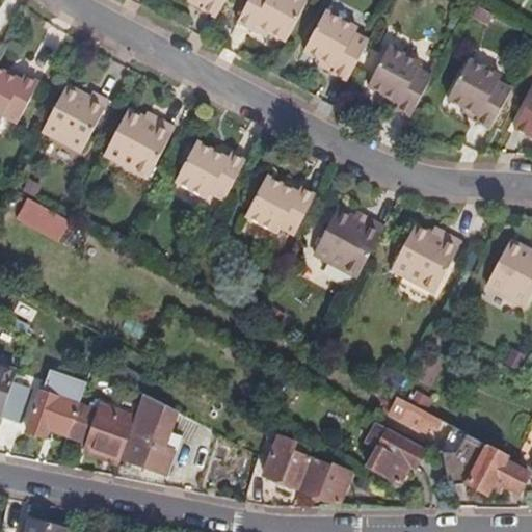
[(215,18),(223,0),(197,0),(202,2),(198,8),(215,18)]
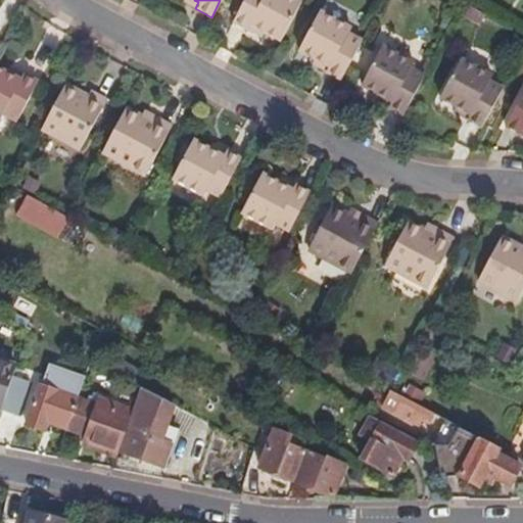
[(295,12),(300,2),(297,0),(244,0),(233,24),(248,32),(251,26),(266,32),(281,40),(295,12)]
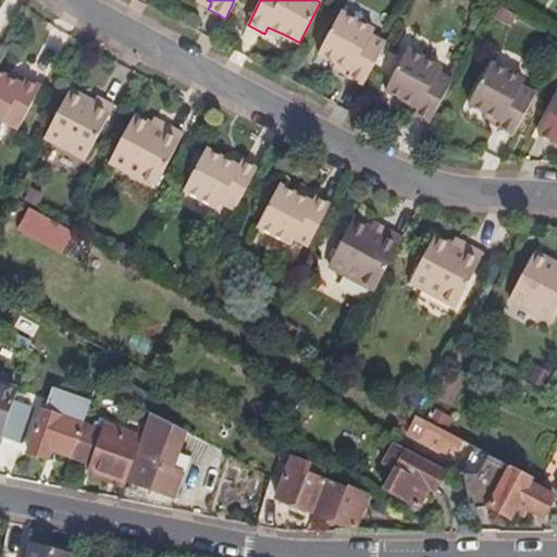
[(509,27),(516,17),(495,5),(489,15),(509,27)]
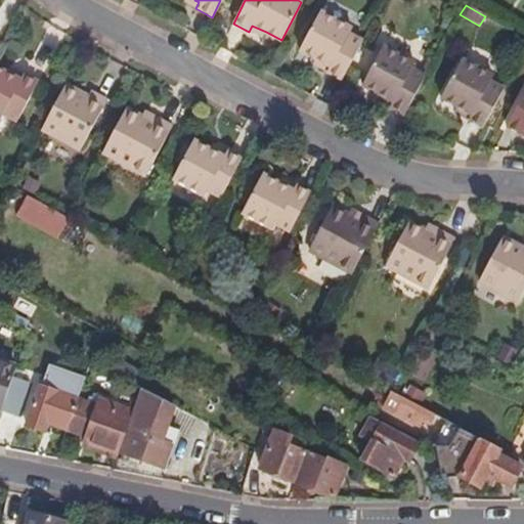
[(325,74),(342,82),(359,46),(361,43),(349,37),(351,32),(318,15),(300,52),(314,59),(330,67),(325,74)]
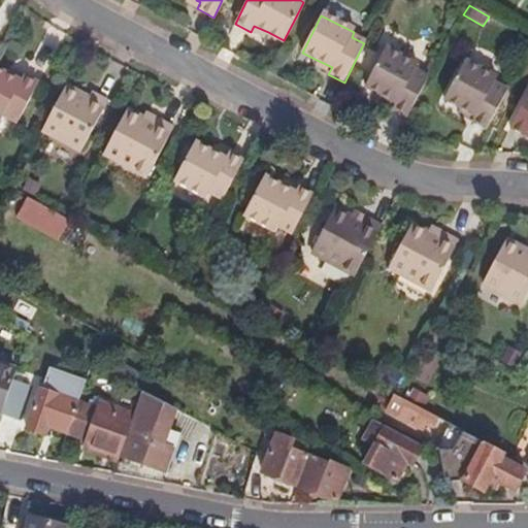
[(265,38),(268,32),(254,26),(251,32),(265,38)]
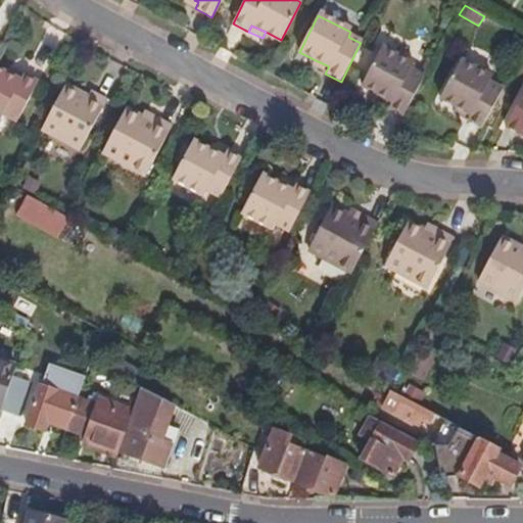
[(403,115),(424,78),(411,70),(414,64),(381,48),(362,86),(376,93),(391,100),(387,107),(403,115)]
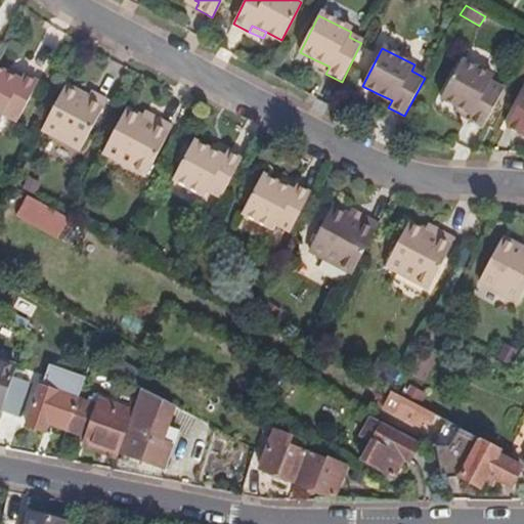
[(325,74),(330,67),(314,59),(311,67),(325,74)]
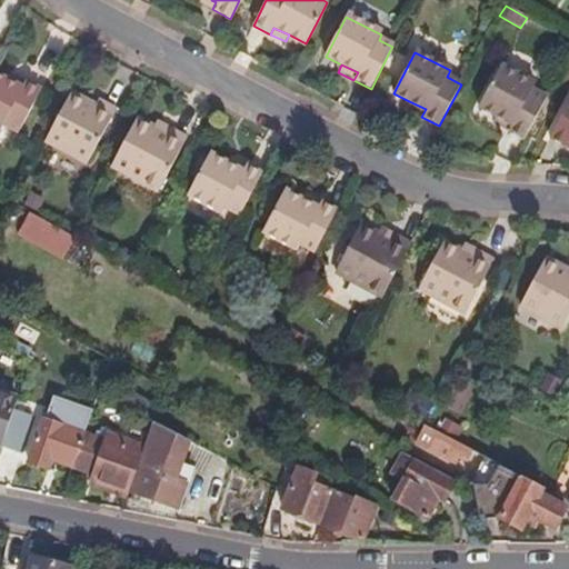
[(525,139),(546,97),(532,89),(536,82),(499,65),(479,106),(495,113),(510,121),(507,130),(525,139)]
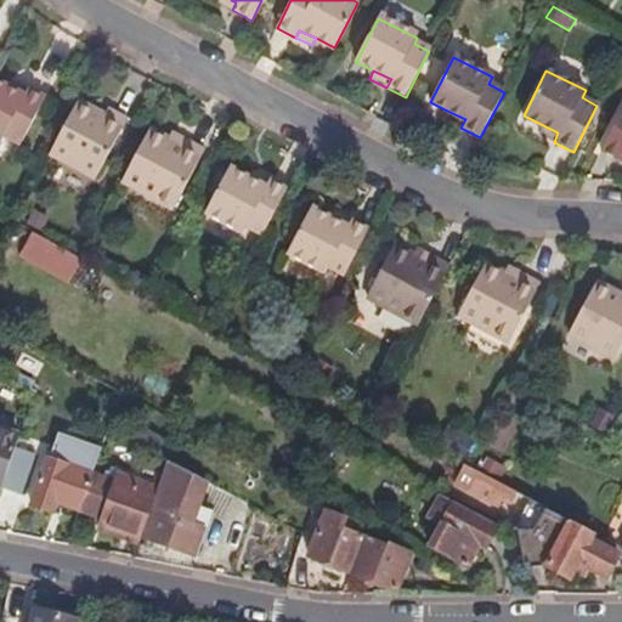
[(26,90),(9,82),(5,89),(22,97),(26,90)]
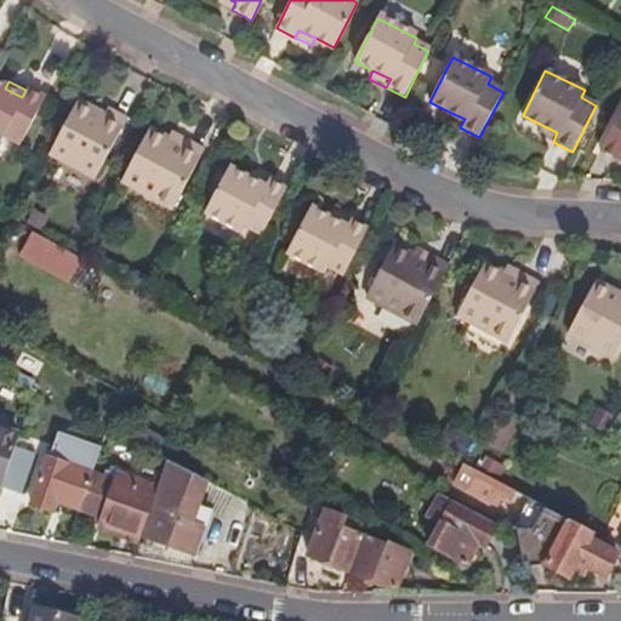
[(20,146),(44,101),(26,90),(22,97),(5,89),(0,85),(0,142),(3,144),(5,138),(20,146)]
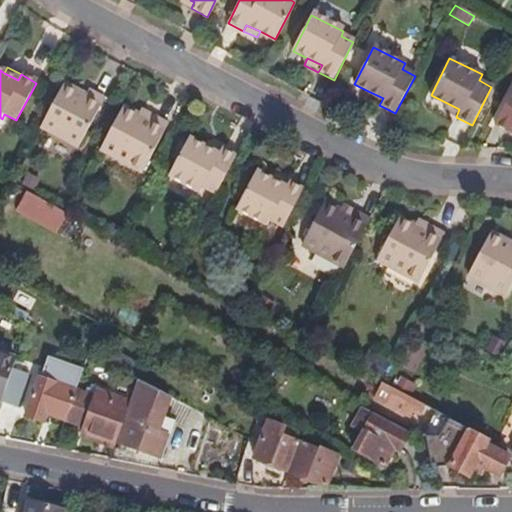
[(78,146),(104,96),(87,88),(83,96),(62,84),(40,126),(78,146)]
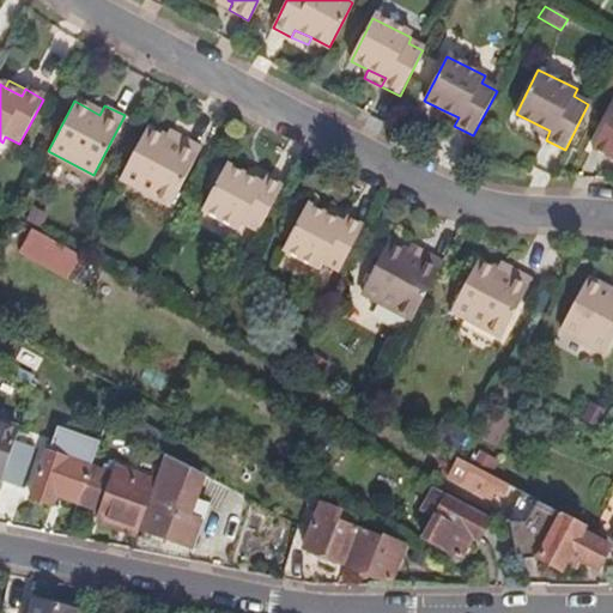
[(612,108),(592,149),(611,159),(612,153),(612,108)]
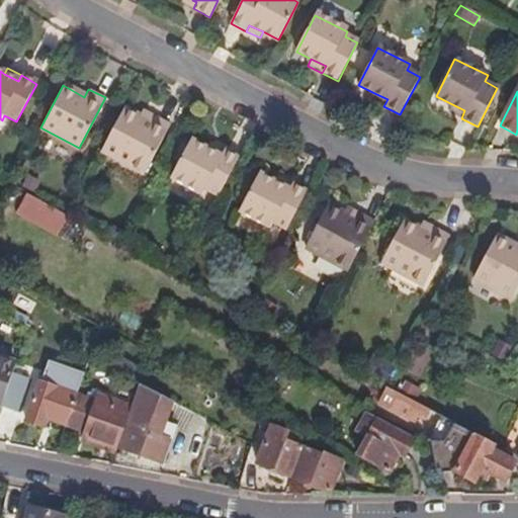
[(383,106),(387,99),(372,92),(369,99),(383,106)]
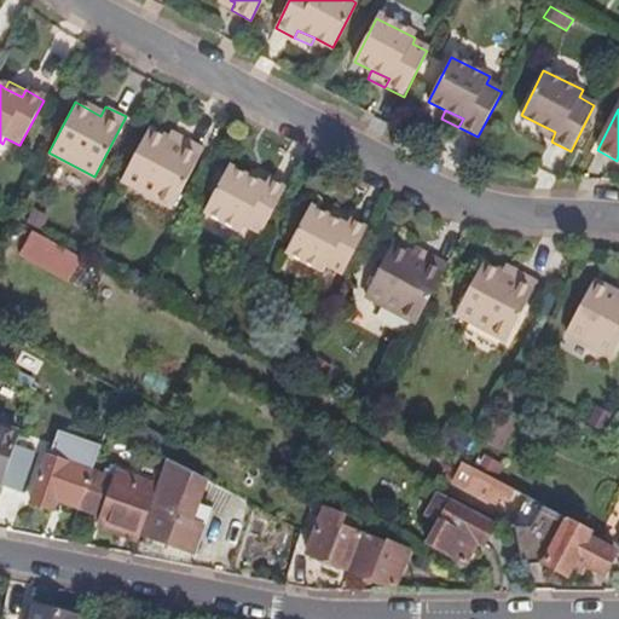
[(555,132),(538,123),(533,133),(551,142),(555,132)]
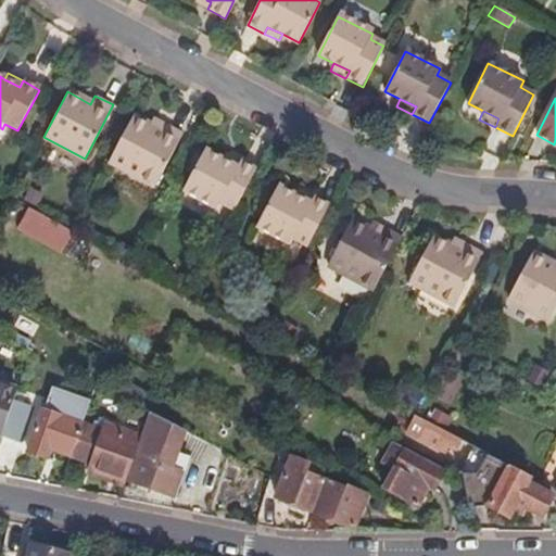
[(155,187),(185,133),(164,122),(161,129),(150,124),(134,115),(109,161),(155,187)]
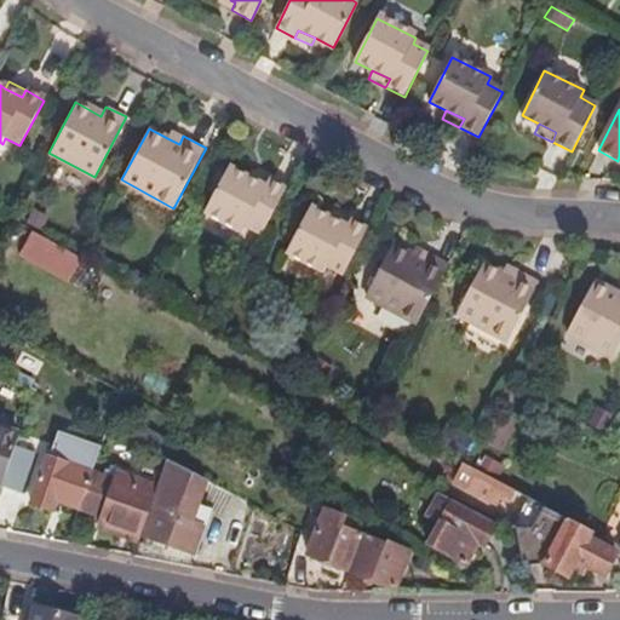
[(179,144),(183,136),(172,130),(167,138),(179,144)]
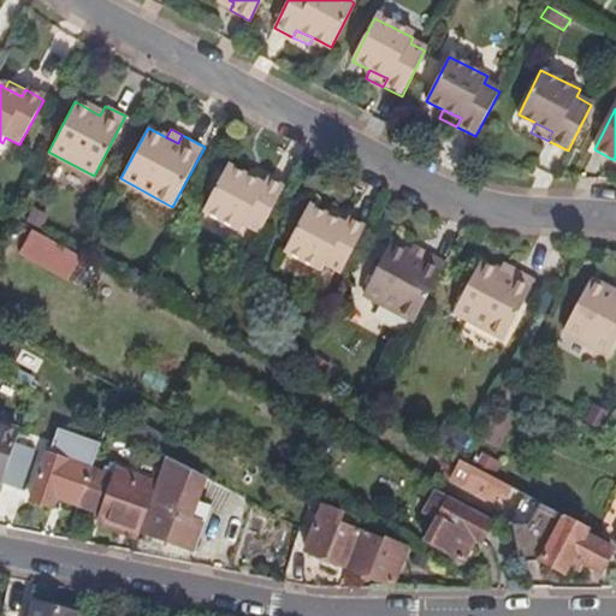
[(261,230),(285,185),(266,176),(262,182),(247,173),(229,165),(206,208),(244,229),(247,223),(261,230)]
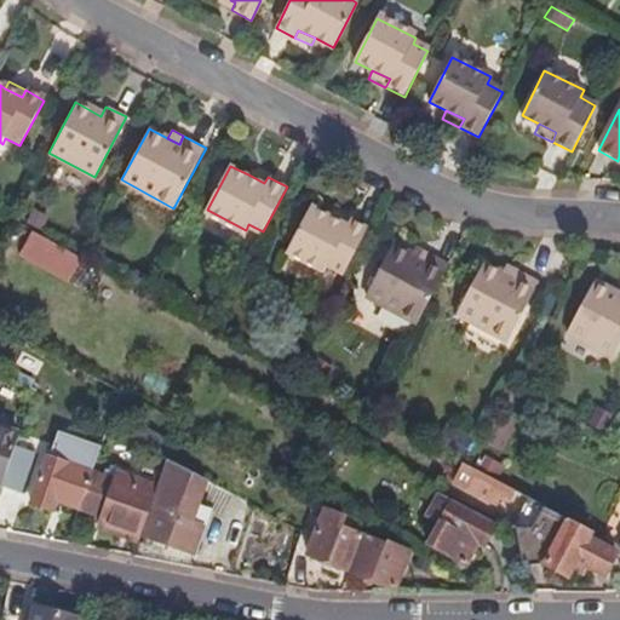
[(268,177),(252,168),(248,174),(264,183),(268,177)]
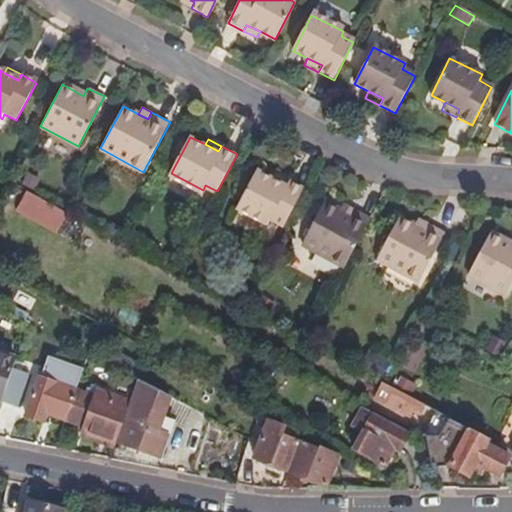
[(283,227),(303,189),(289,182),(286,188),(273,181),(257,172),(237,208),(269,225),(272,220),(283,227)]
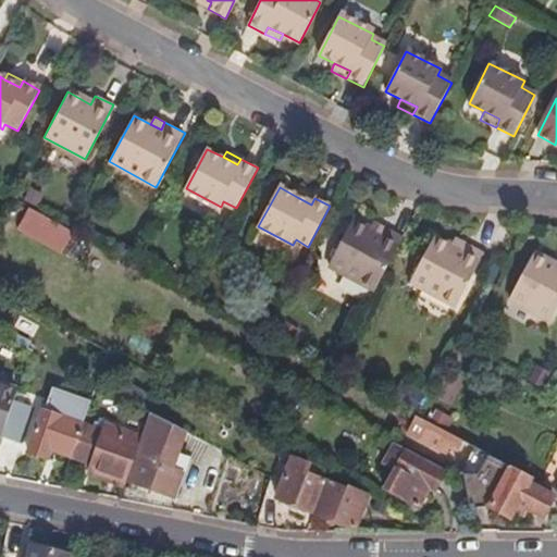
[(314,198),(300,190),(297,197),(311,205),(314,198)]
